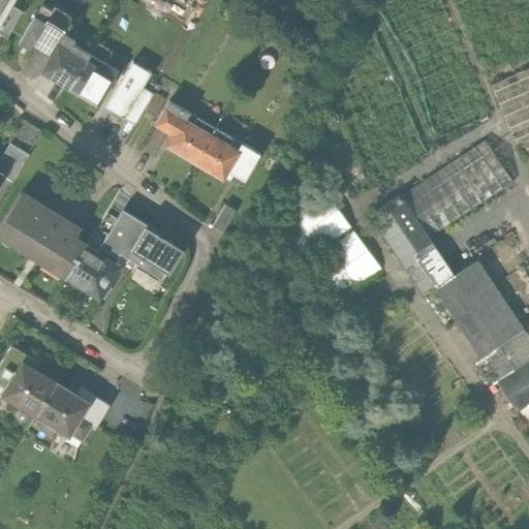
[(33,55),(36,50),(49,28),(37,21),(22,48),(33,55)]
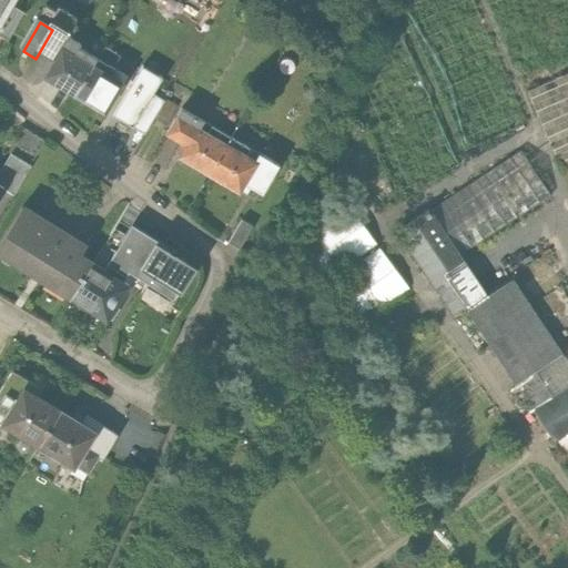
[(39,53),(56,62),(64,48),(79,56),(84,47),(71,39),(73,36),(56,26),(52,30),(39,53)]
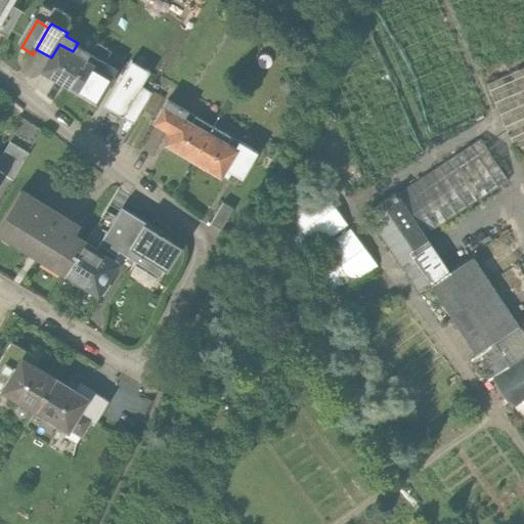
[(43,72),(73,89),(89,61),(73,51),(59,44),(51,57),(43,72)]
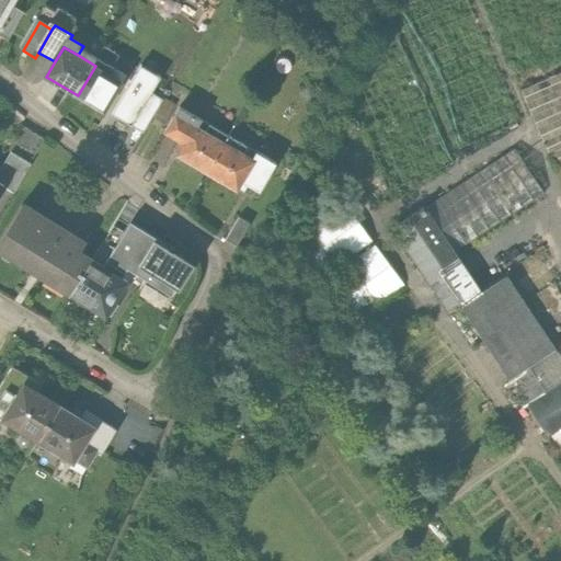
[(123,82),(95,66),(78,95),(105,112),(123,82)]
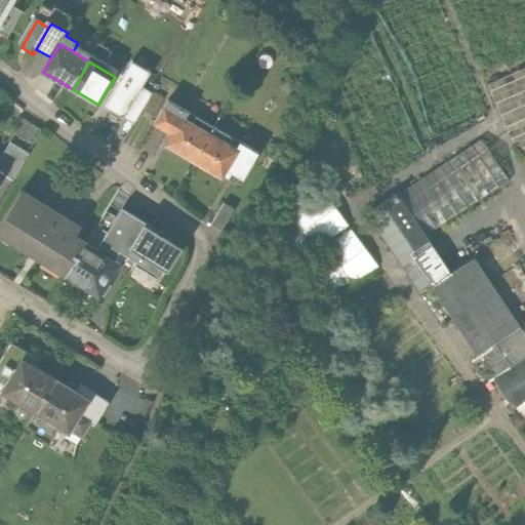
[(150,73),(131,63),(104,108),(132,124),(151,93),(142,87),(150,73)]
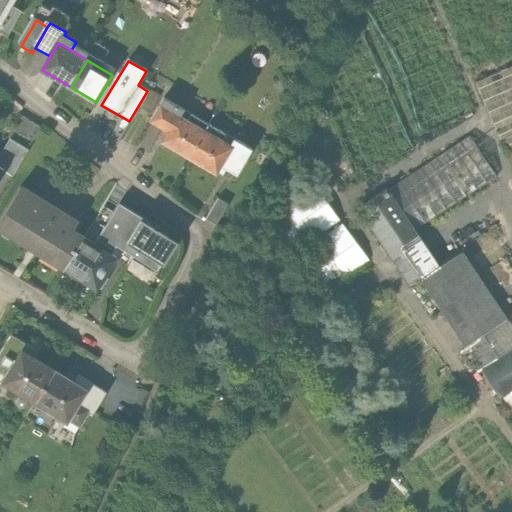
[(511,68),(474,85),(505,154),(511,150),(511,68)]
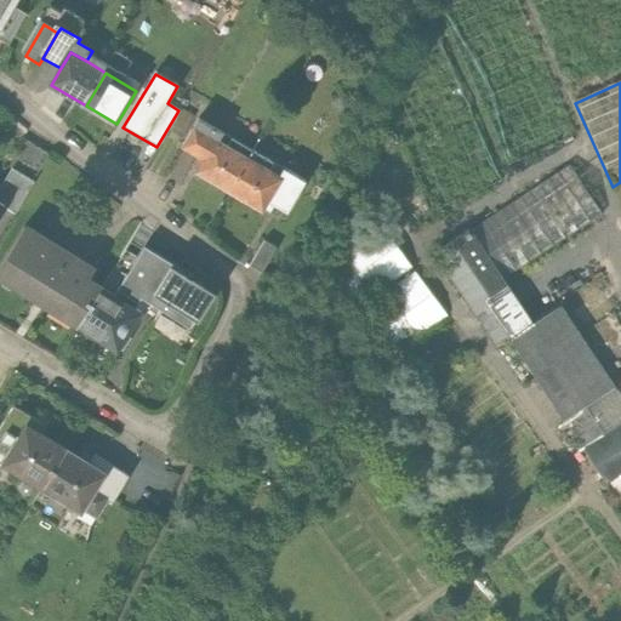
[(170,134),(186,142),(195,125),(187,120),(191,114),(183,110),(170,134)]
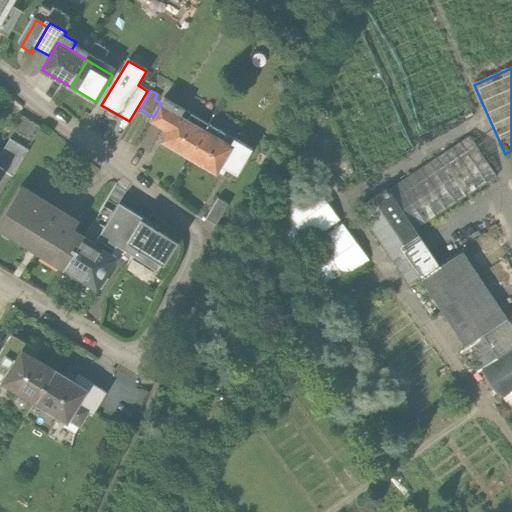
[(161,143),(190,160),(210,126),(164,98),(161,103),(153,117),(150,122),(167,132),(161,143)]
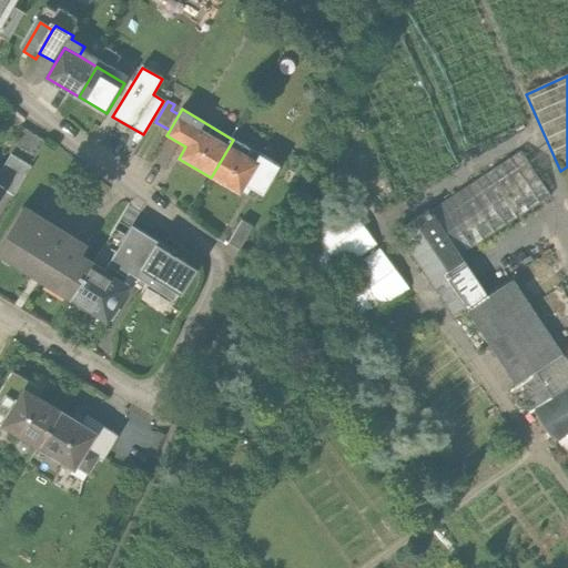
[(246,148),(233,140),(211,178),(241,194),(245,186),(264,196),(281,168),(260,155),(255,162),(242,154),(246,148)]
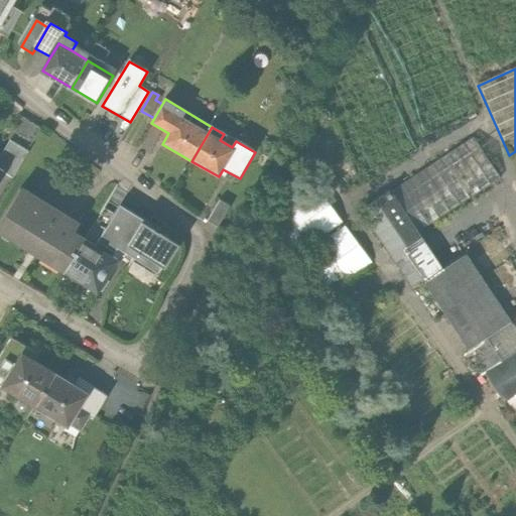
[(473,138),(390,194),(417,234),(500,178),(473,138)]
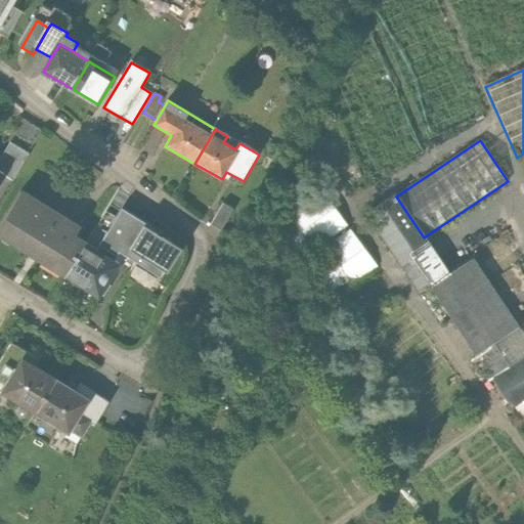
[(0,173),(3,175),(14,182),(30,156),(10,144),(0,161),(0,173)]
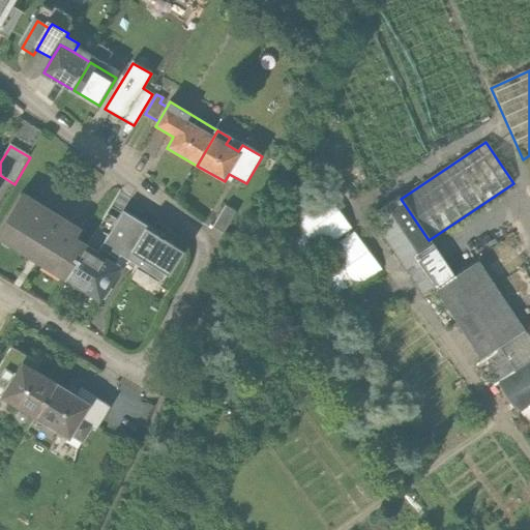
[(0,228),(0,240),(65,282),(86,248),(72,240),(78,232),(20,196),(0,228)]
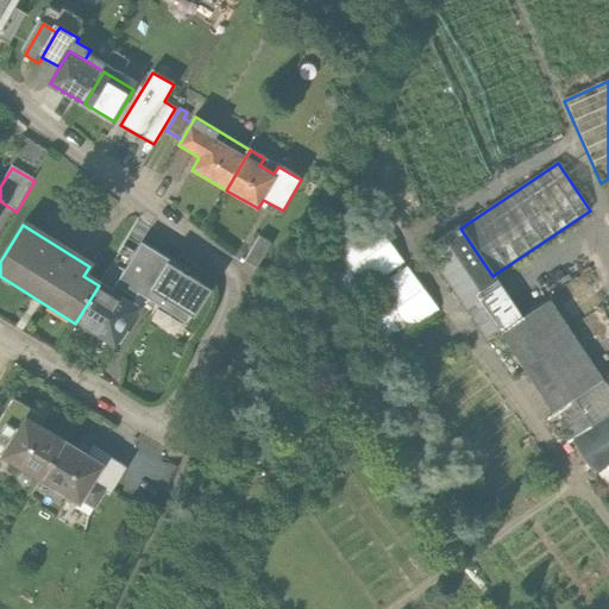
[(315,267),(349,311),(405,269),(372,225),(315,267)]
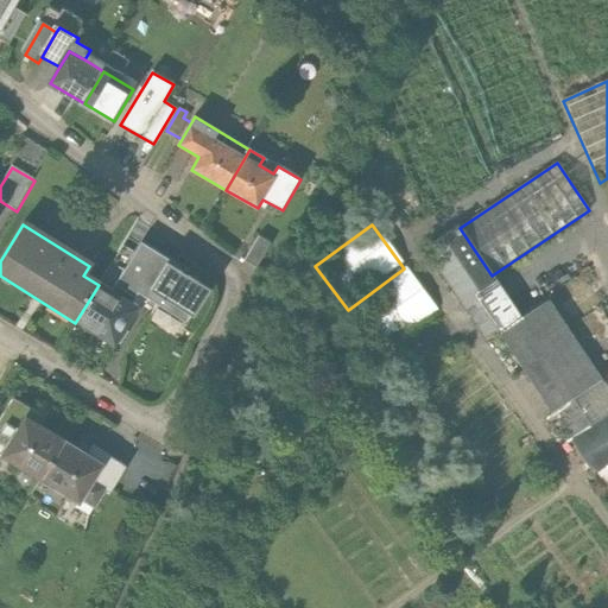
[(492,276),(460,228),(425,251),(486,343),(495,337),(521,320),(492,276)]
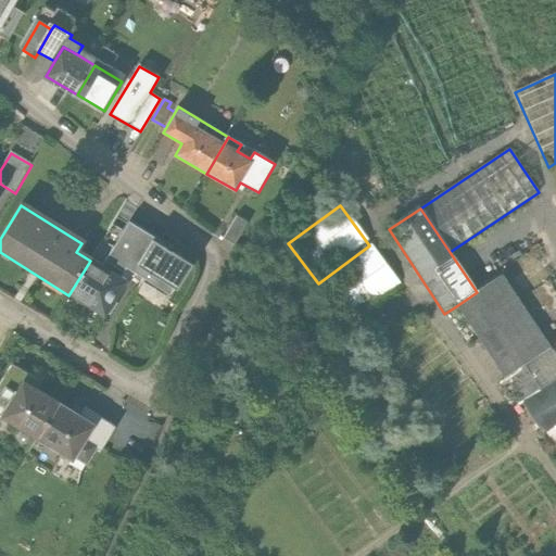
[(165,244),(130,222),(109,255),(171,294),(175,287),(180,291),(196,265),(164,245),(165,244)]
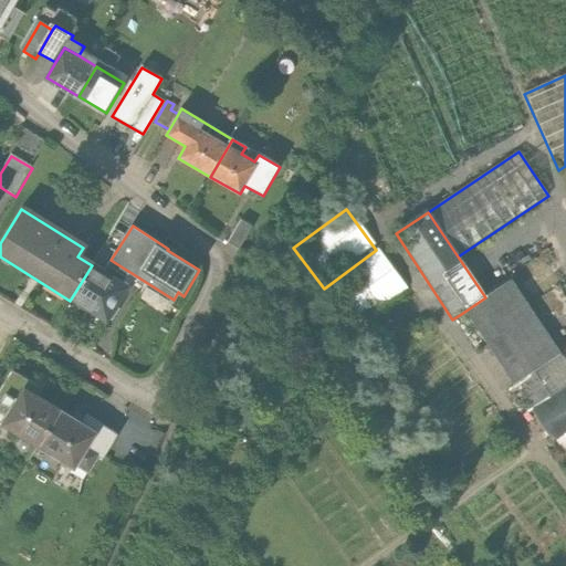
[(407,291),(376,250),(324,289),(354,329),(407,291)]
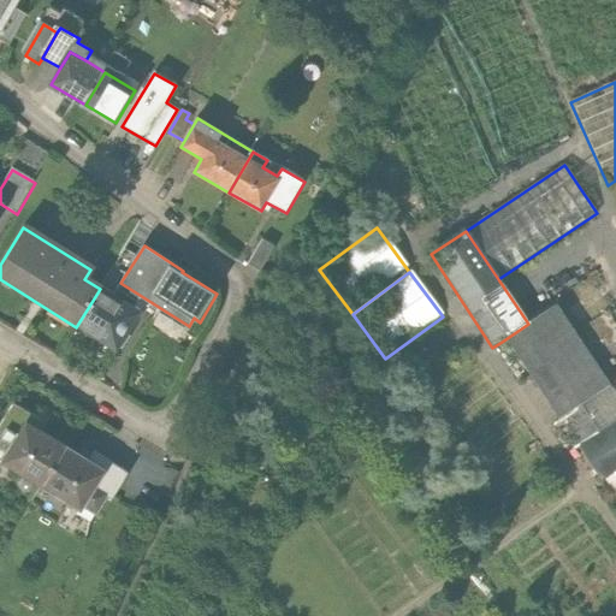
[(137,313),(100,289),(76,327),(114,350),(137,313)]
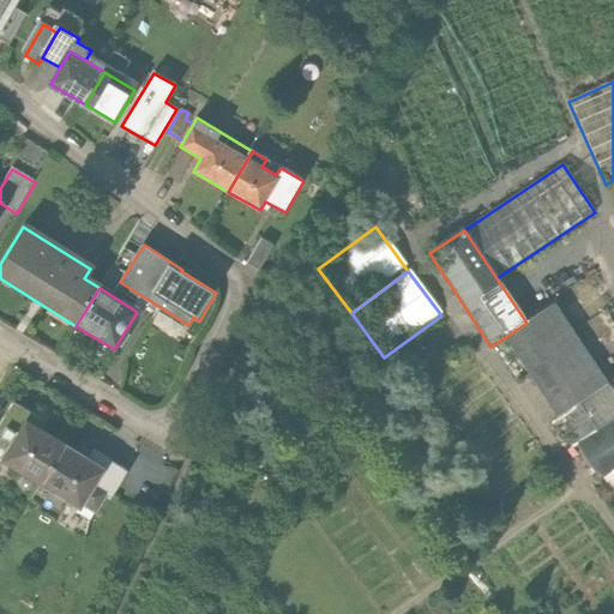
[(553,305),(527,323),(500,341),(555,422),(578,408),(608,387),(553,305)]
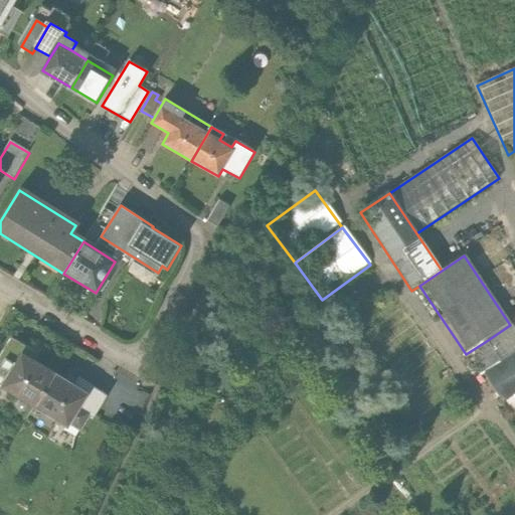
[(485,342),(500,366),(514,356),(514,330),(510,325),(485,342)]
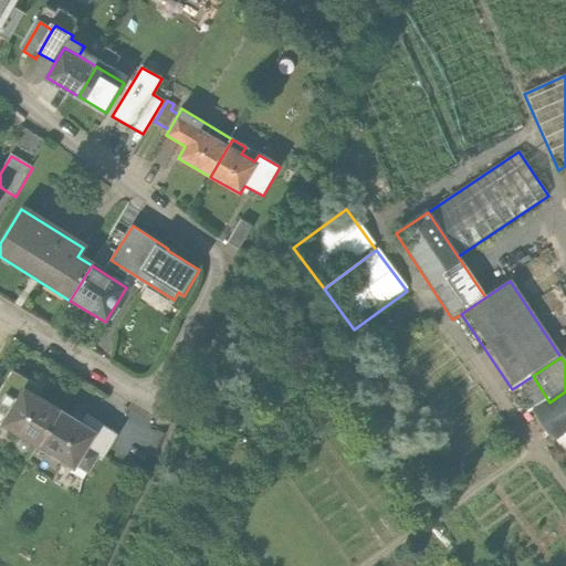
[(0,435),(4,427),(27,392),(38,399),(42,392),(13,374),(0,394),(0,435)]
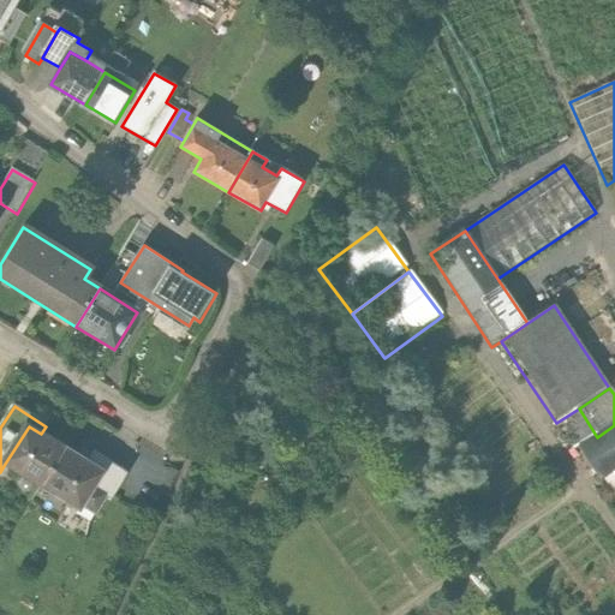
[(614,425),(597,437),(580,448),(603,483),(614,475),(614,425)]
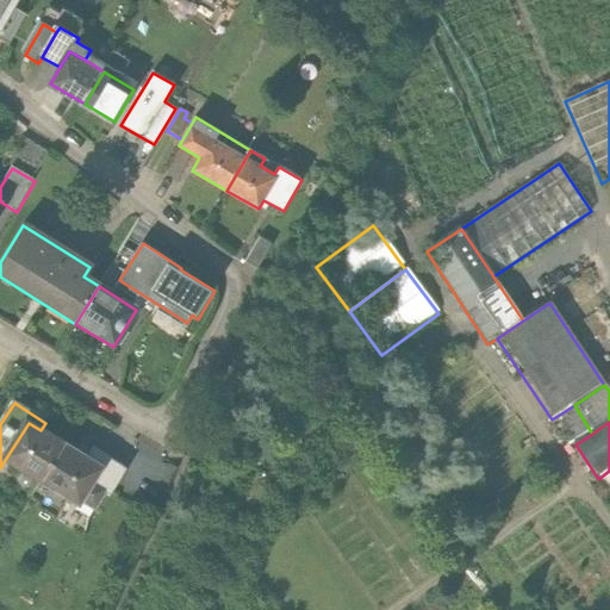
[(5,460),(45,485),(69,448),(41,430),(29,423),(5,460)]
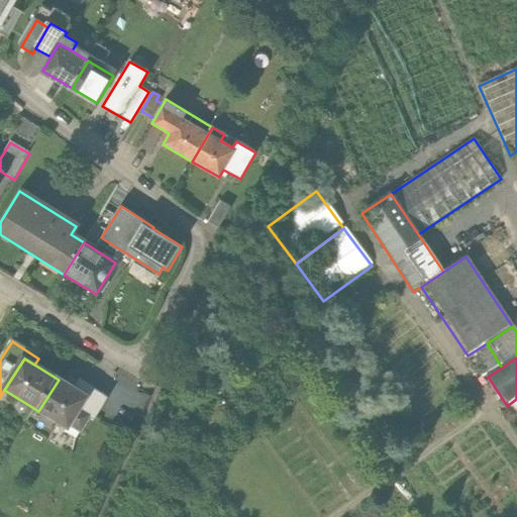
[(74,389),(59,380),(38,411),(71,431),(73,426),(82,431),(92,416),(83,410),(90,399),(74,389)]
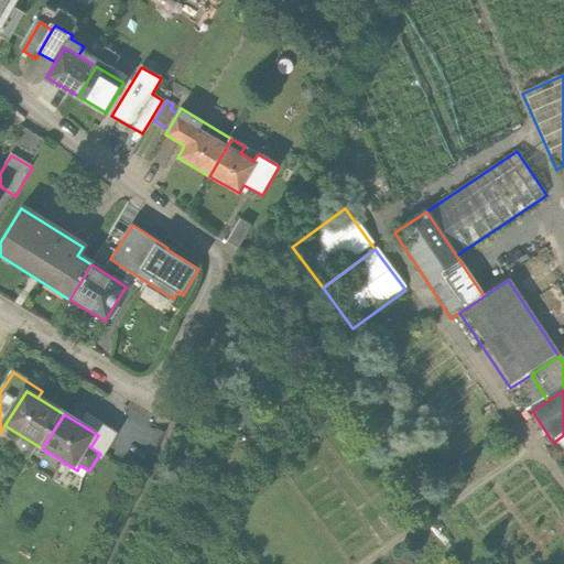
[(86,416),(80,424),(98,435),(90,447),(100,454),(104,456),(116,435),(86,416)]
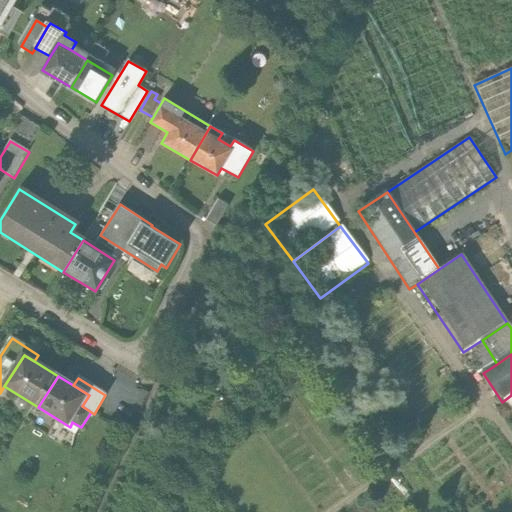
[(511,395),(502,402),(511,417),(511,395)]
